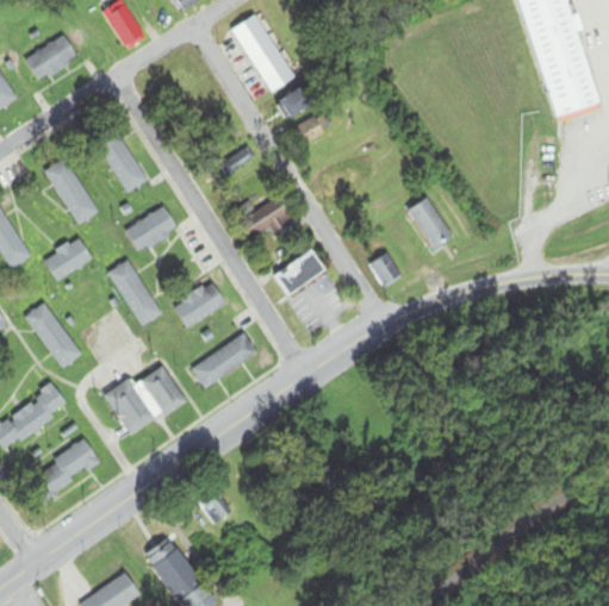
[(100,12),(126,49),(145,35),(120,0),(116,0),(100,12)]
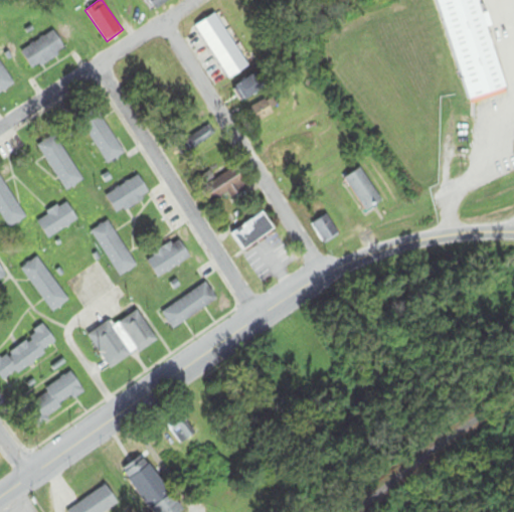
[(149,0),(154,8),(167,0),(149,0)]
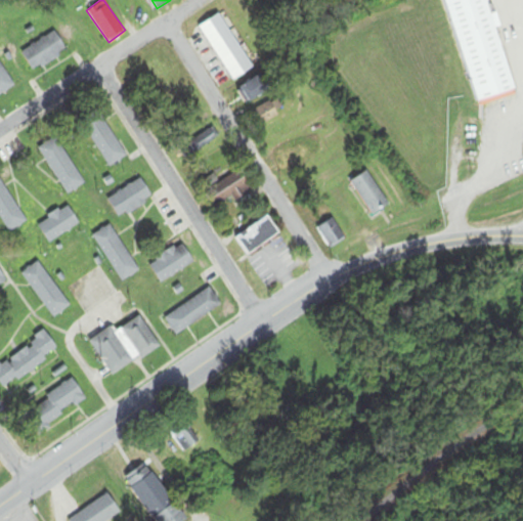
[(522,11),(520,0),(445,0),(474,103),(517,92),(510,66),(522,61),(522,11)]
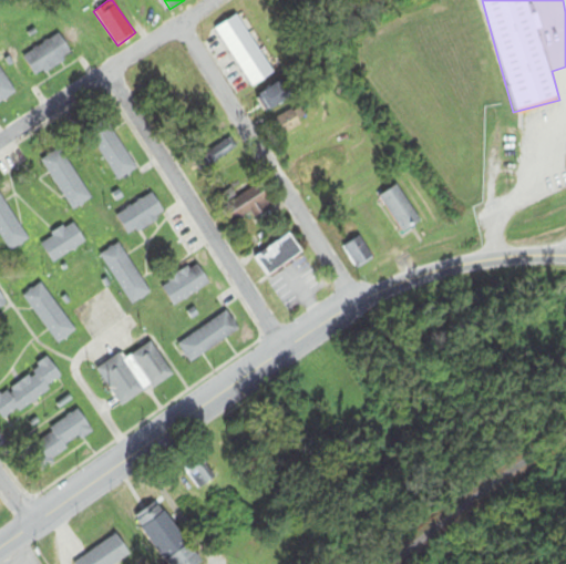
[(214,28),(251,85),(274,71),(236,13),(214,28)]
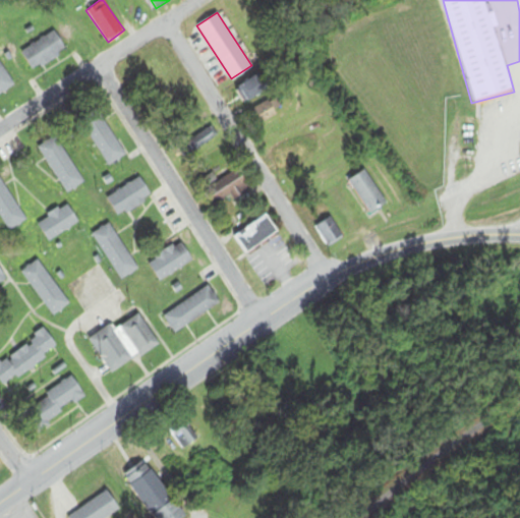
[(64,49),(50,29),(19,50),(34,69),(64,49)]
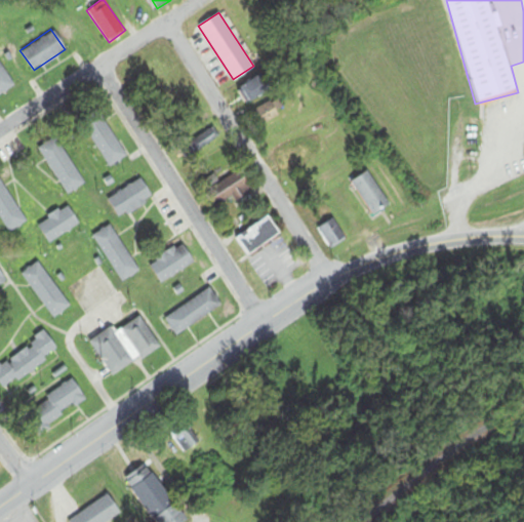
[(0,91),(13,84),(0,61),(0,91)]
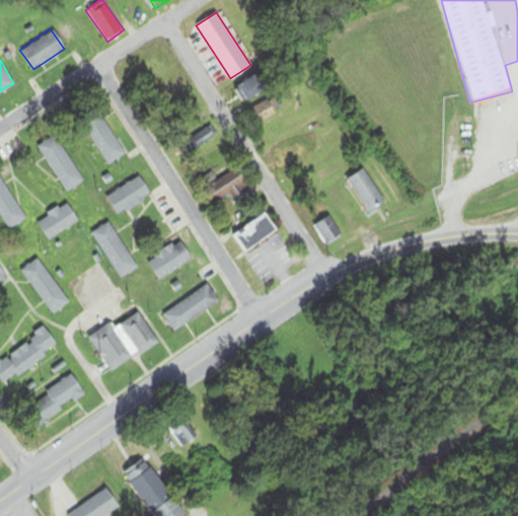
[(244,101),(267,88),(257,73),(234,86),(244,101)]
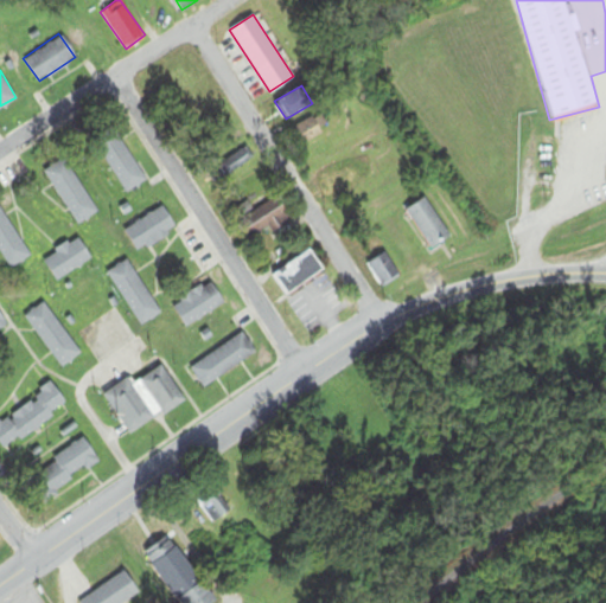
[(289,127),(300,143),(329,127),(319,110),(289,127)]
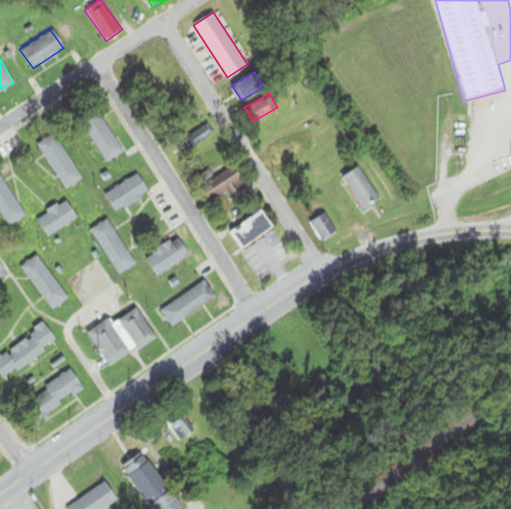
[(122,151),(98,110),(81,120),(105,161),(122,151)]
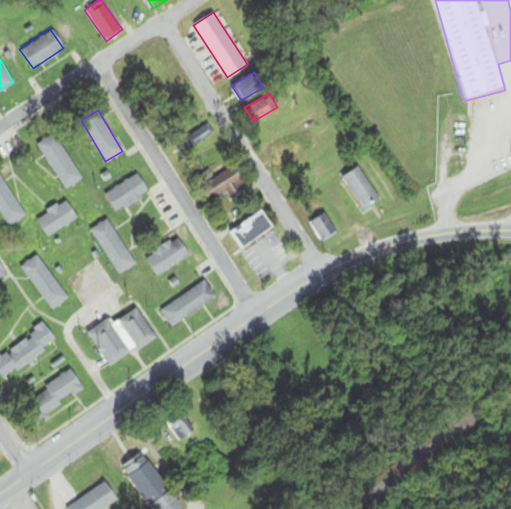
[(211,136),(206,125),(180,137),(185,148),(211,136)]
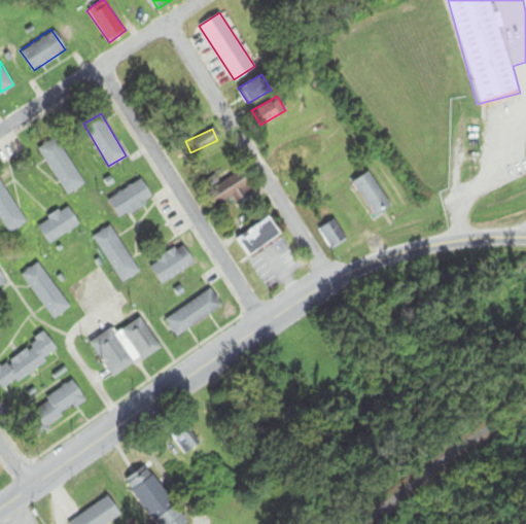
[(67,194),(84,182),(55,136),(36,147),(67,194)]
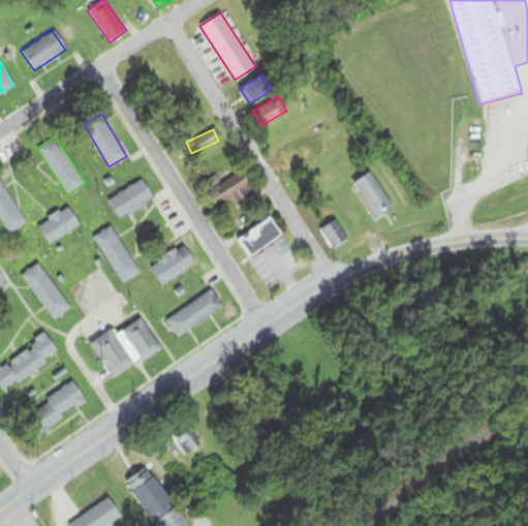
[(219,211),(255,184),(243,166),(207,192),(219,211)]
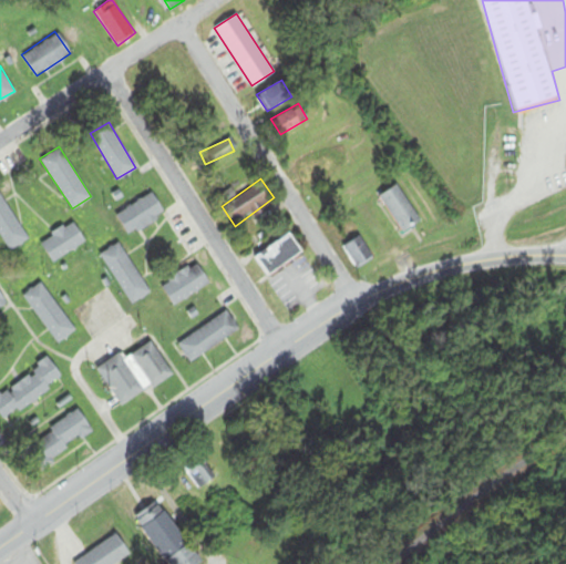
[(379,195),(401,232),(420,219),(397,183),(379,195)]
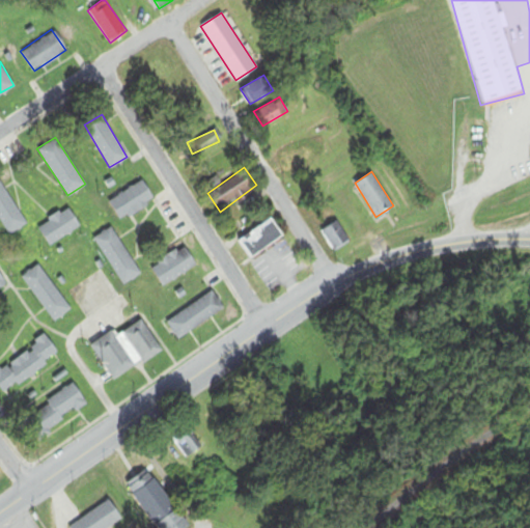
[(154,199),(142,178),(108,199),(119,219),(154,199)]
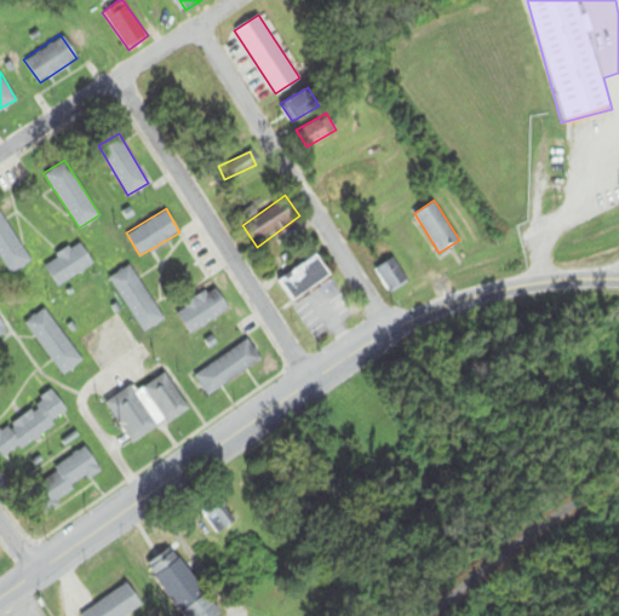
[(0,258),(10,272),(30,259),(0,212),(0,258)]
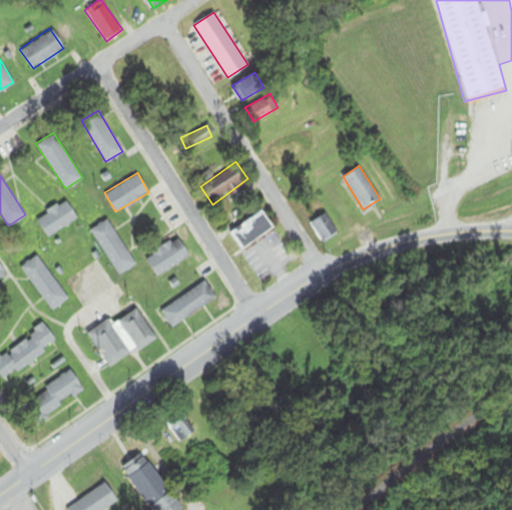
[(47,235),(77,217),(65,198),(35,216),(47,235)]
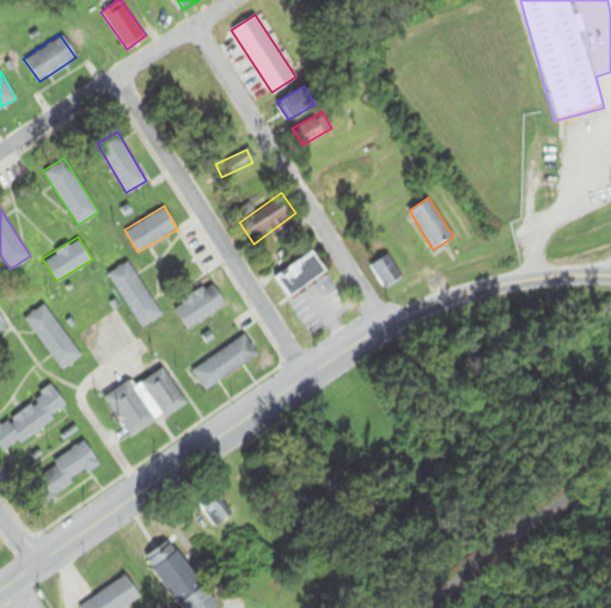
[(275,275),(289,295),(327,270),(311,250),(275,275)]
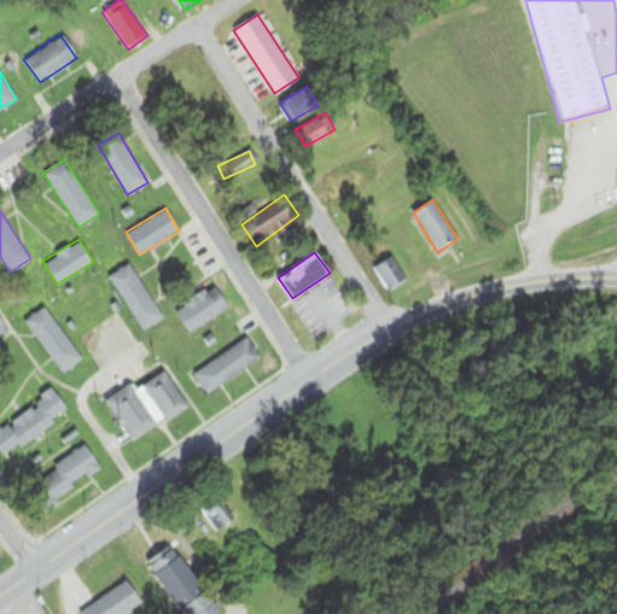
[(371,265),(386,291),(407,278),(391,253),(371,265)]
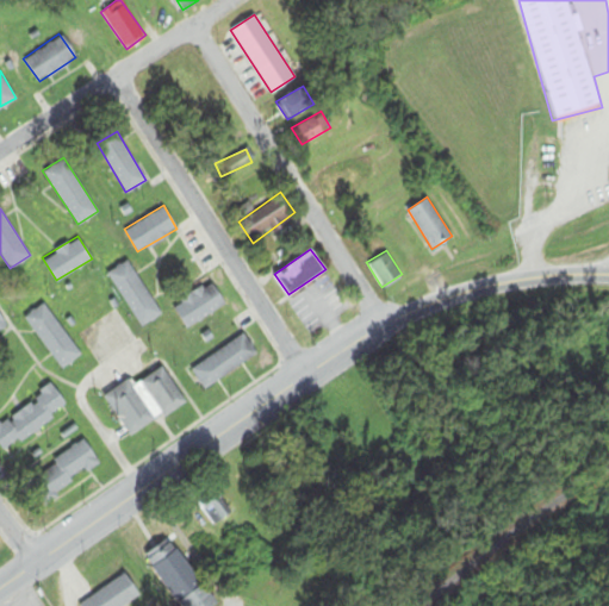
[(157,307),(126,258),(106,270),(137,320),(157,307)]
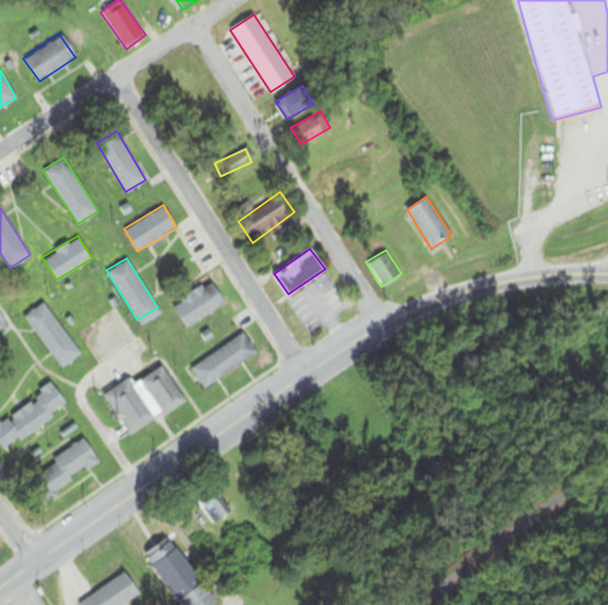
[(221,303),(207,281),(170,304),(186,327),(221,303)]
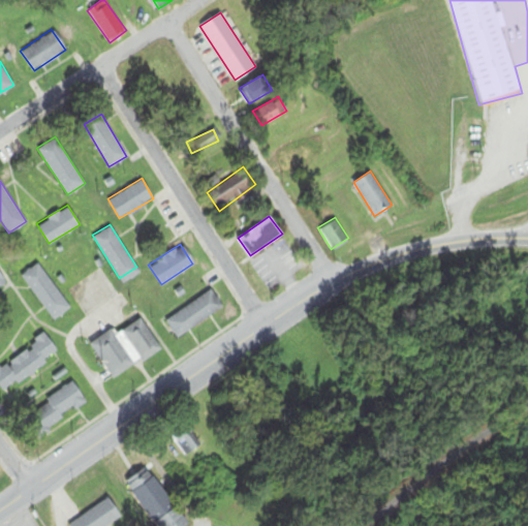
[(20,274),(53,319),(69,307),(37,261),(20,274)]
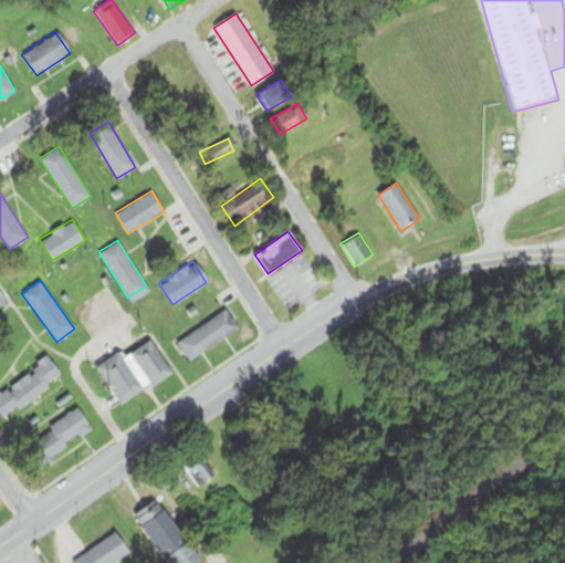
[(176,340),(187,358),(237,329),(226,310),(176,340)]
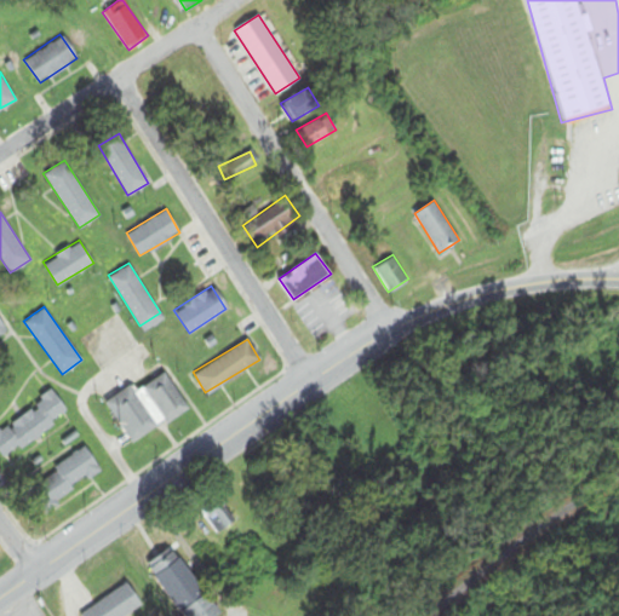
[(130,442),(188,408),(166,372),(135,391),(130,385),(104,399),(130,442)]
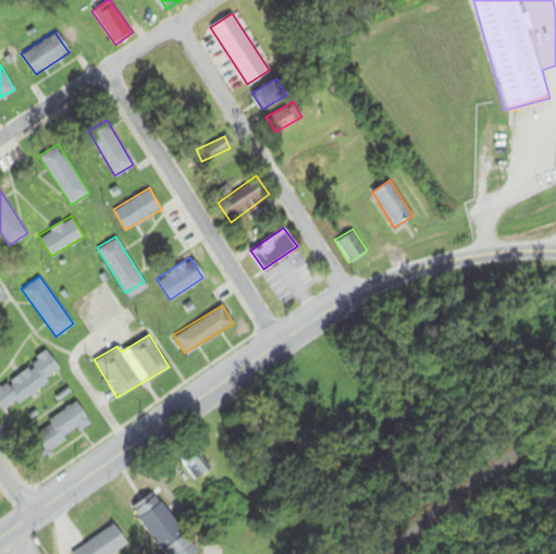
[(0,408),(2,411),(61,371),(47,351),(0,381),(0,408)]
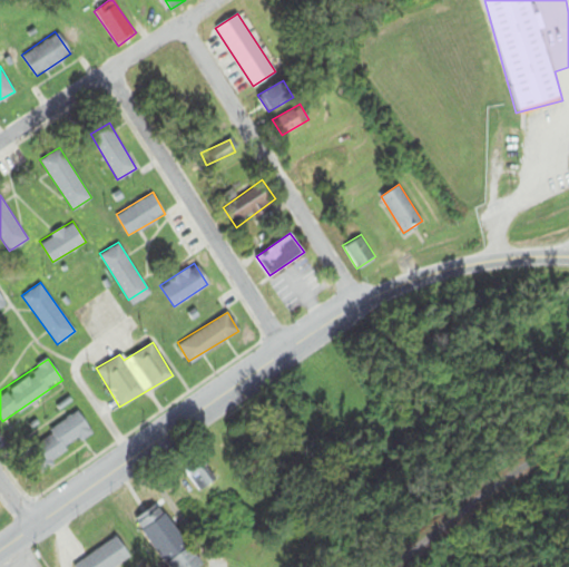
[(95,436),(79,411),(25,446),(39,470),(95,436)]
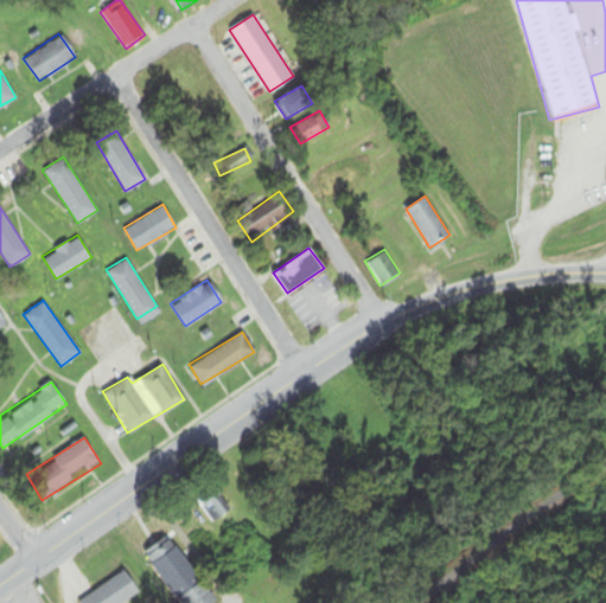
[(192,492),(210,521),(230,511),(212,480),(192,492)]
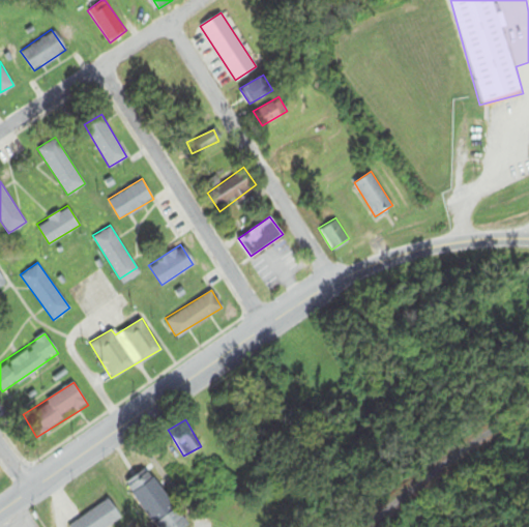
[(155,526),(186,526),(187,526),(150,465),(126,480),(155,526)]
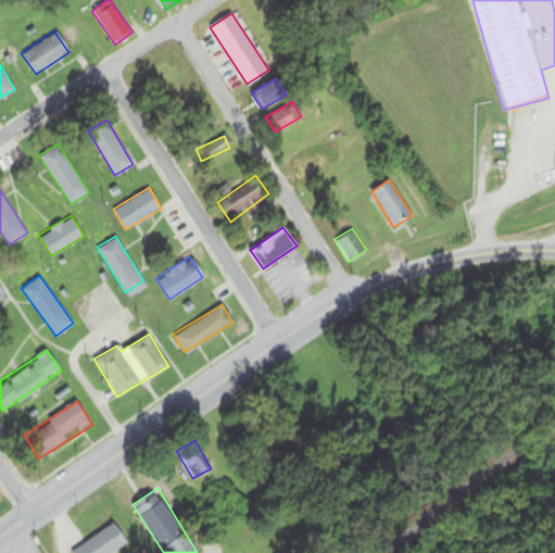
[(111,552),(127,543),(115,523),(72,550),(73,552),(111,552)]
